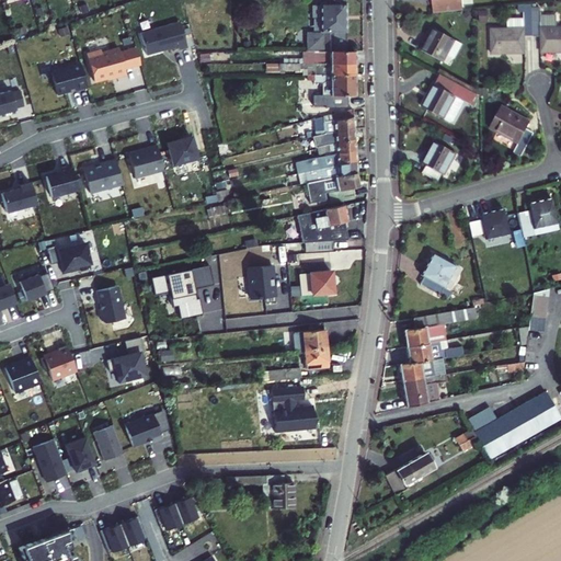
[(451,12),(462,11),(461,0),(426,0),(427,0),(430,0),(431,3),(432,14),(451,12)]
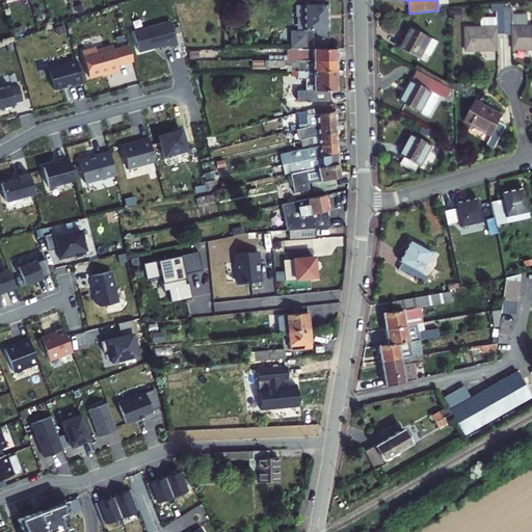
[(327,31),(327,3),(317,3),(303,3),(303,31),(327,31)]
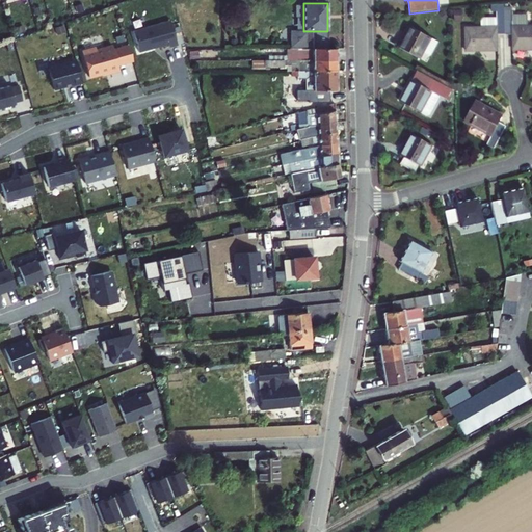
[(84,10),(82,4),(76,7),(78,14),(84,10)]
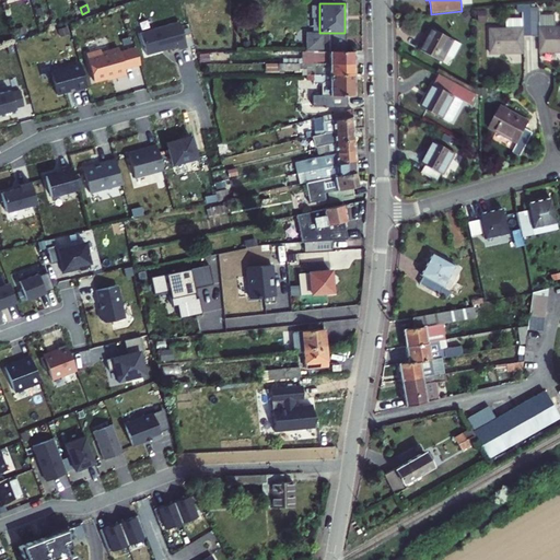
[(522,20),(523,28),(523,37),(532,37),(531,12),(531,8),(531,6),(522,6),(522,20)]
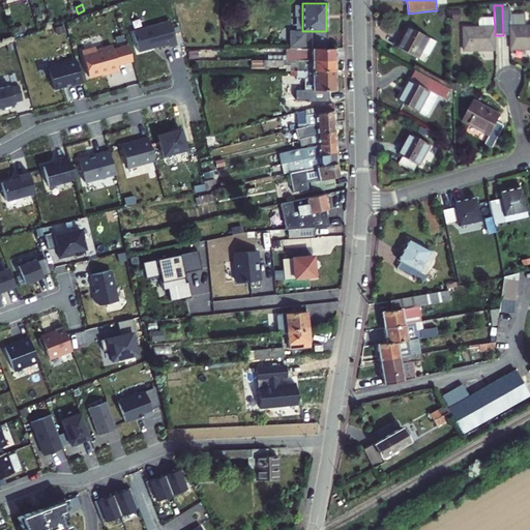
[(442,22),(447,19),(442,11),(437,15),(442,22)]
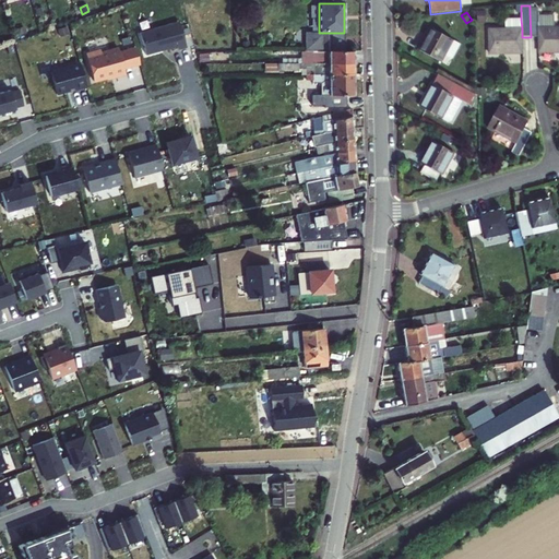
[(538,28),(538,15),(538,12),(530,12),(531,37),(538,36),(538,28)]
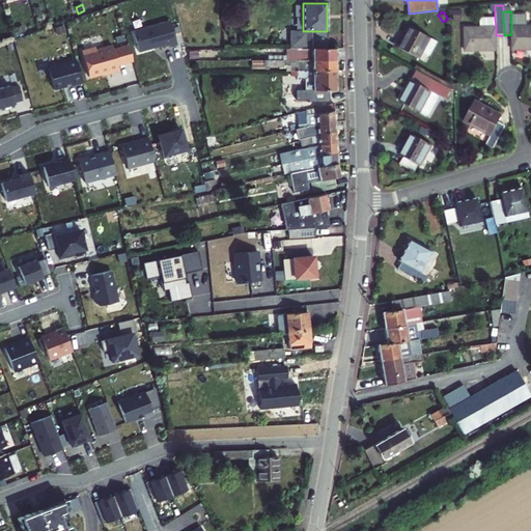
[(511,15),(511,27),(526,26),(526,15),(511,15)]
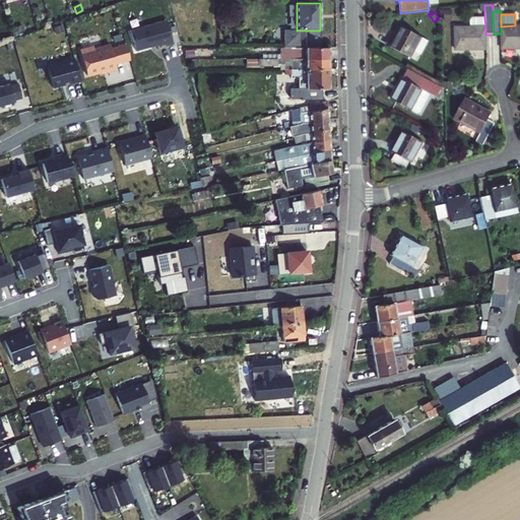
[(166,20),(130,30),(135,51),(165,44),(165,47),(173,44),(166,20)]
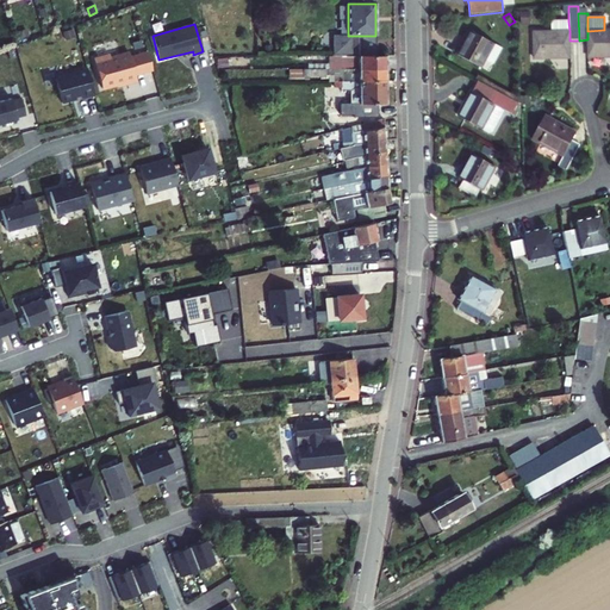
[(26,30),(17,32),(19,39),(29,36),(26,30)]
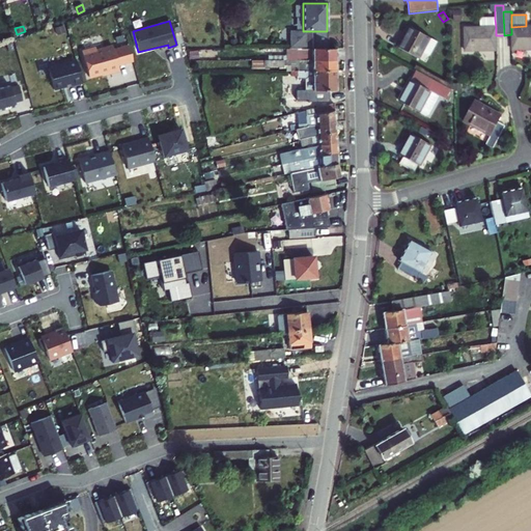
[(63,26),(55,28),(57,35),(65,33),(63,26)]
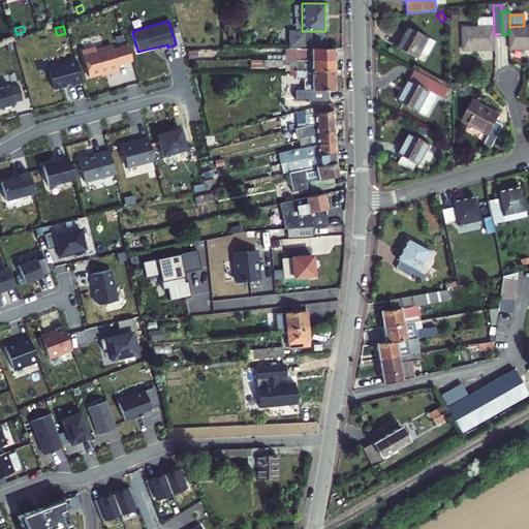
[(528,26),(524,26),(509,27),(509,34),(510,50),(528,49),(528,26)]
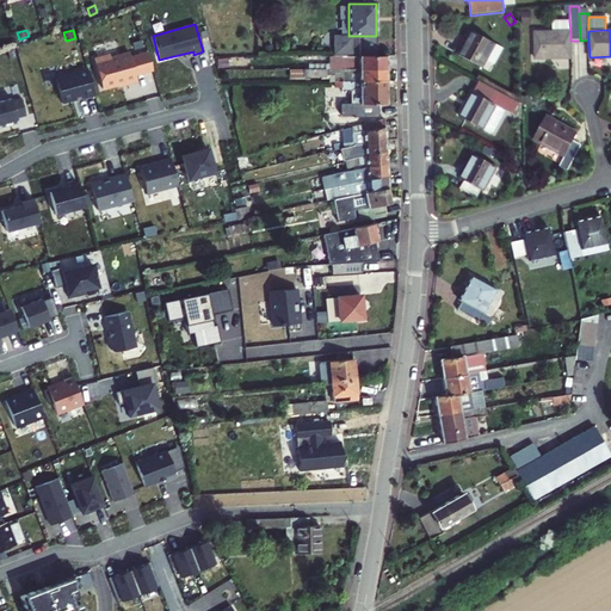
[(482,68),(495,44),(471,31),(458,55),(482,68)]
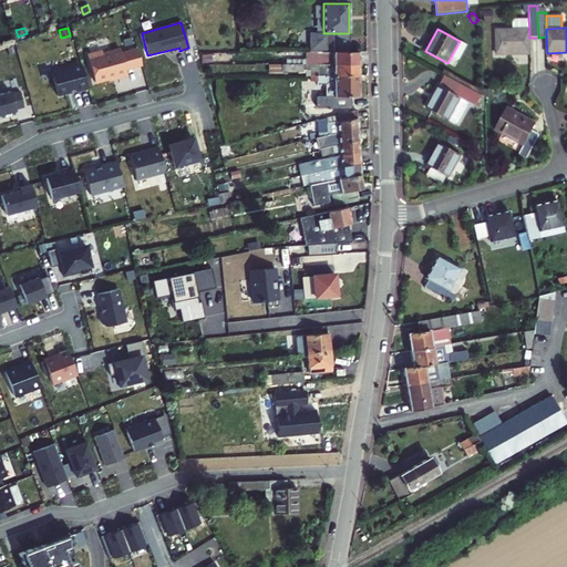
[(529,38),(529,29),(514,29),(496,30),(496,54),(529,54),(529,38)]
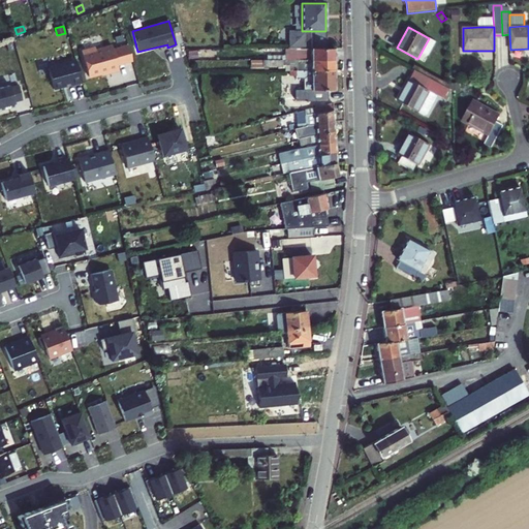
[(325,49),(325,31),(302,31),(288,31),(288,49),(310,49),(325,49)]
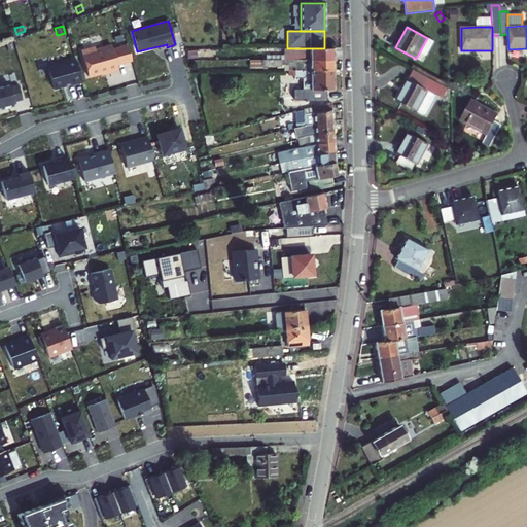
[(117,70),(116,65),(112,49),(111,45),(95,50),(94,47),(80,50),(88,76),(105,71),(106,73),(117,70)]
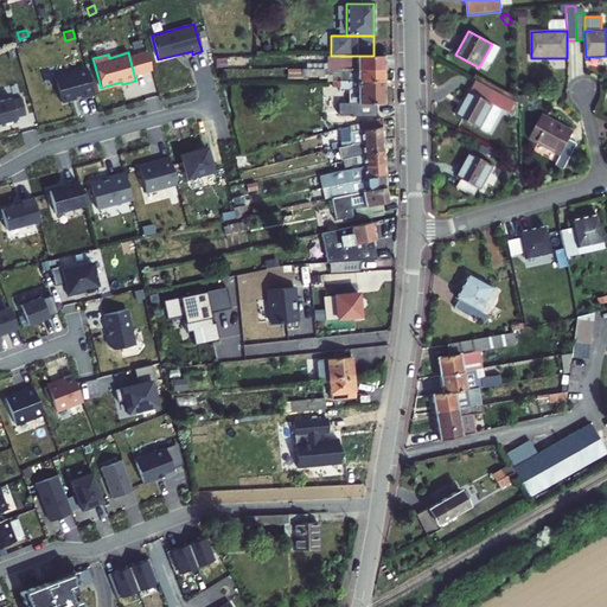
[(129,57),(134,75),(151,69),(146,52),(129,57)]
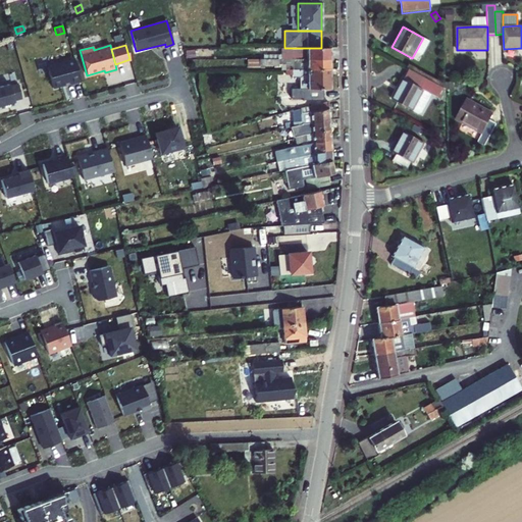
[(278,59),(306,59),(306,48),(284,48),(281,48),(281,55),(263,55),(263,59),(278,59)]
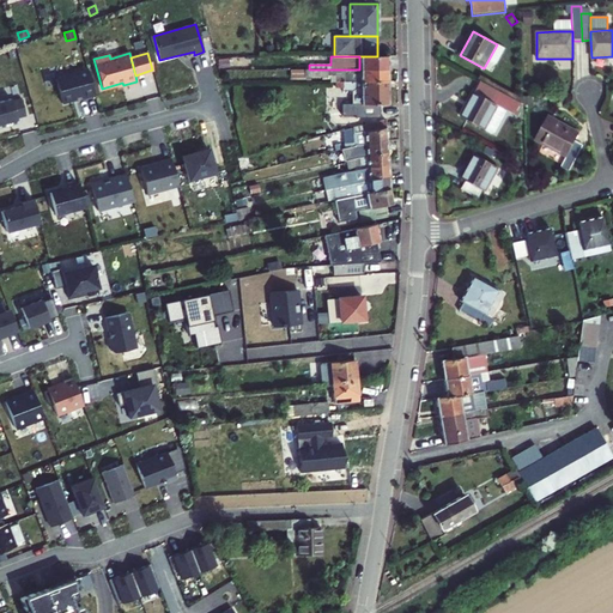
[(377,56),(359,56),(359,70),(387,70),(387,56),(377,56)]
